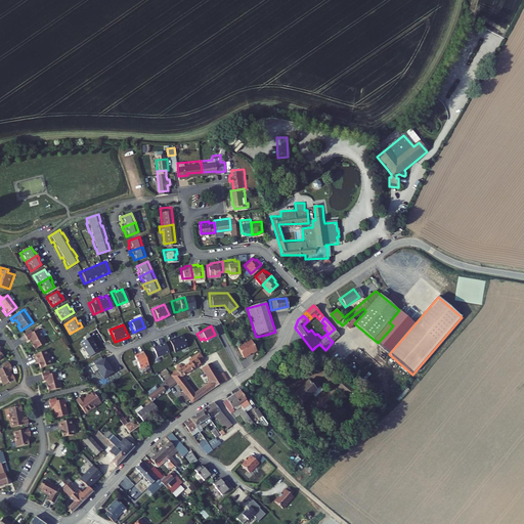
[(333,342),(341,335),(335,329),(326,336),(333,342)]
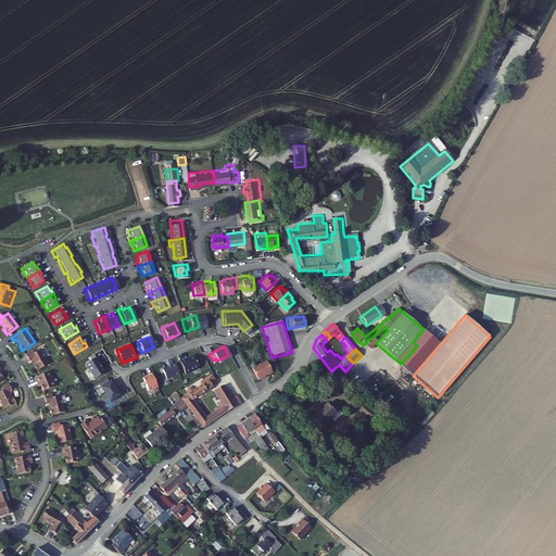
[(33,351),(25,355),(29,362),(33,359),(36,365),(34,366),(37,371),(49,364),(40,350),(34,354),(33,351)]
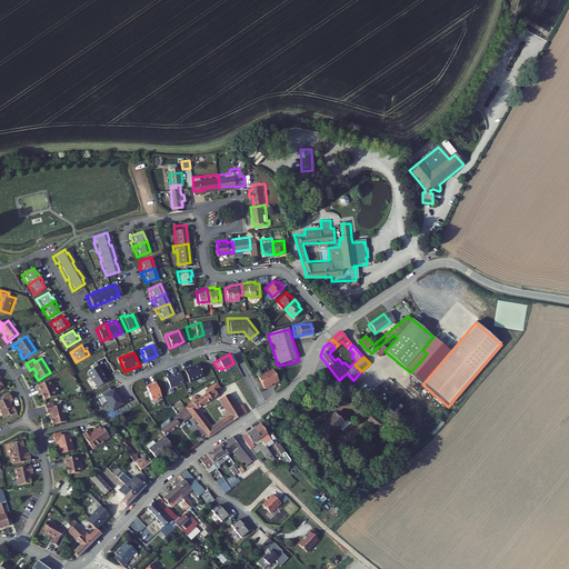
[(413,385),(431,365),(423,358),(410,372),(406,378),(413,385)]
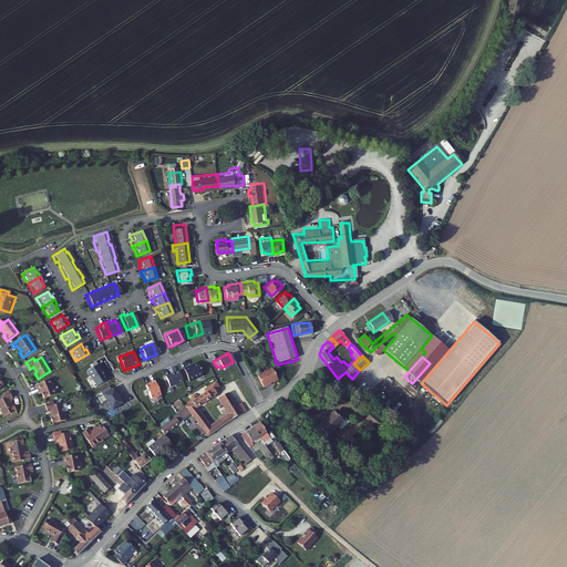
[(187,367),(187,366),(181,369),(186,380),(199,374),(195,362),(189,364),(189,366),(187,367)]
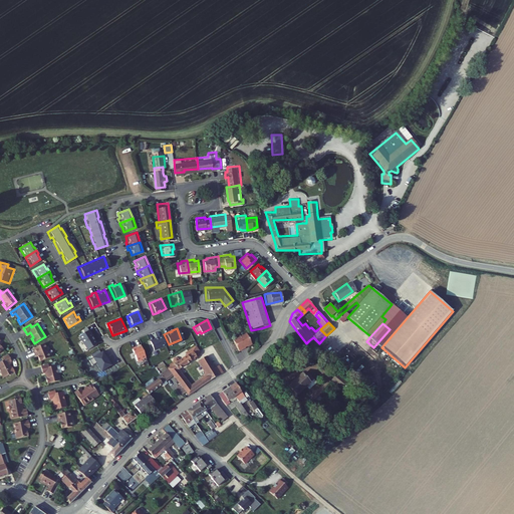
[(77,337),(86,351),(95,345),(90,337),(91,337),(87,330),(77,337)]
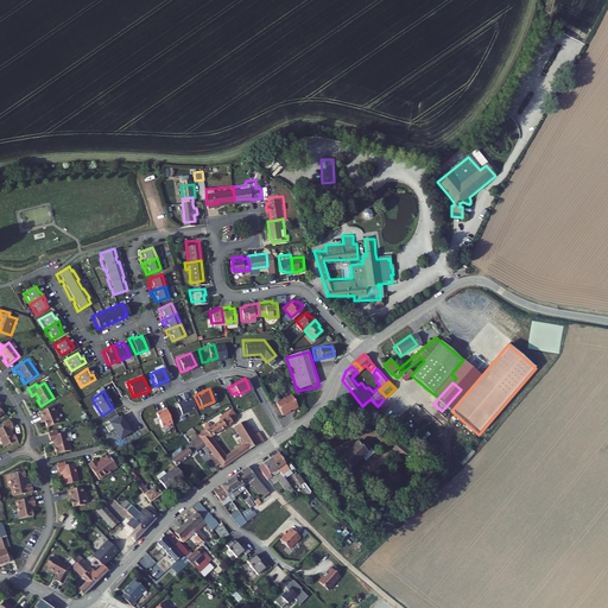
[(284,417),(292,413),(291,412),(293,411),(295,411),(299,409),(292,396),(277,404),(284,417)]
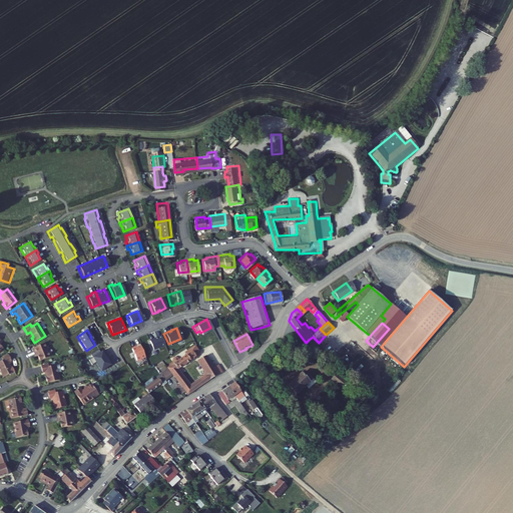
[(163,345),(159,336),(149,340),(152,349),(163,345)]
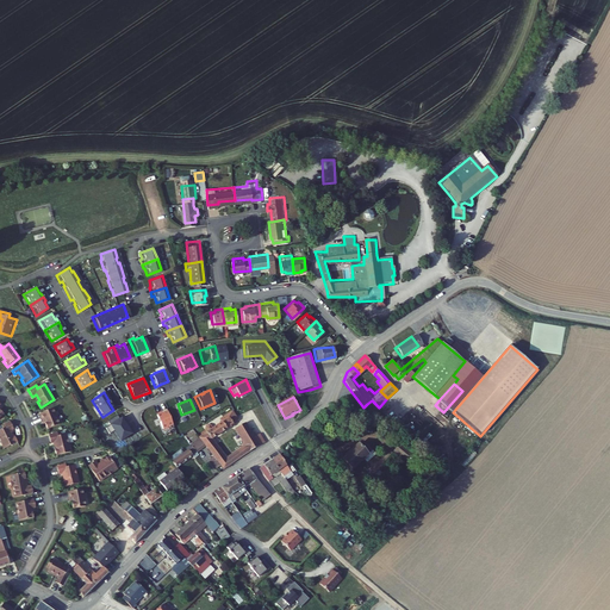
[(379,408),(372,400),(367,404),(374,411),(379,408)]
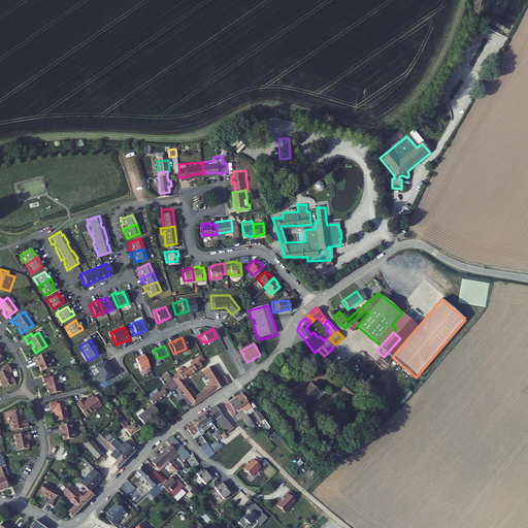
[(136,355),(136,356),(133,358),(138,370),(142,368),(143,369),(147,368),(141,353),(136,355)]
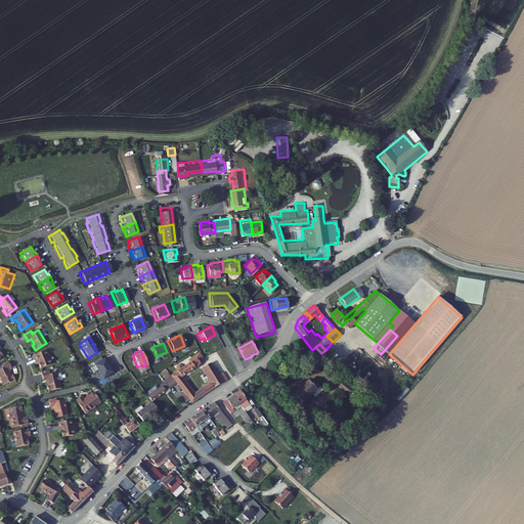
[(46,351),(34,356),(36,362),(38,361),(41,368),(51,364),(46,351)]
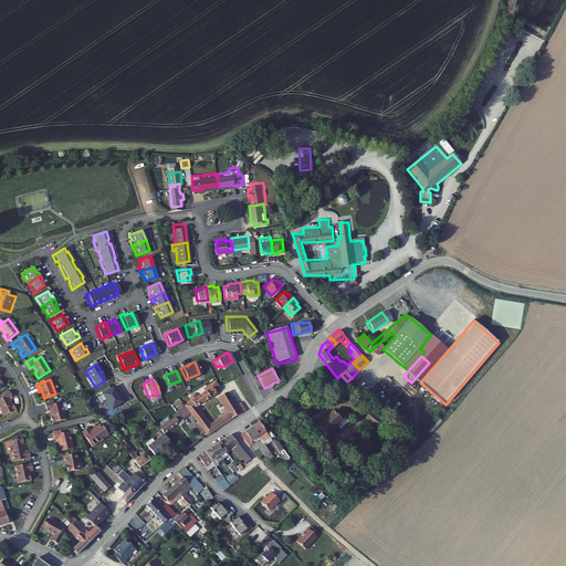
[(205,425),(191,406),(211,392),(206,384),(198,388),(199,390),(181,402),(186,408),(189,413),(203,433),(213,427),(209,421),(205,425)]
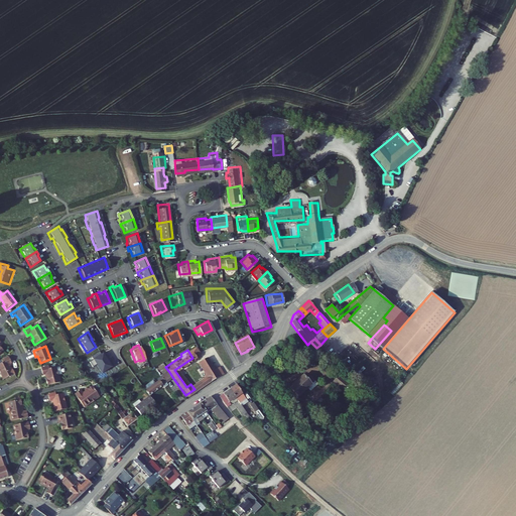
[(100,356),(98,353),(91,358),(93,361),(89,363),(93,369),(96,366),(102,375),(112,369),(108,361),(103,354),(100,356)]
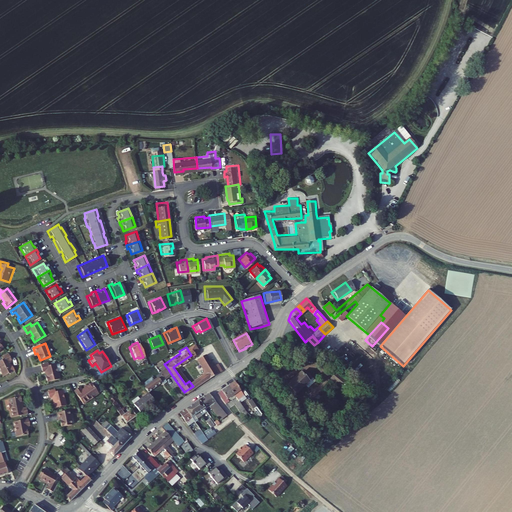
[(197,384),(218,369),(213,362),(209,364),(206,359),(209,357),(205,352),(194,360),(202,372),(193,378),(197,384)]
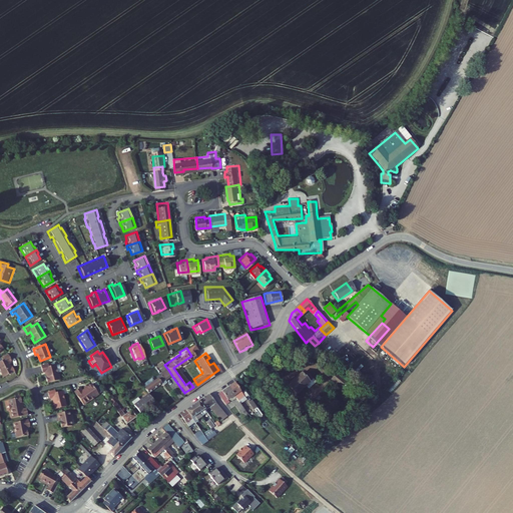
[(2,358),(3,360),(0,361),(0,370),(3,377),(14,372),(12,367),(11,368),(9,363),(12,362),(9,355),(2,358)]
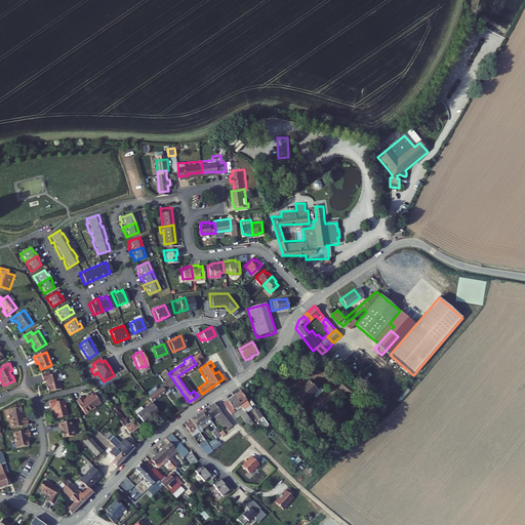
[(49,373),(41,375),(43,381),(47,380),(48,386),(46,387),(48,393),(61,389),(58,381),(63,381),(61,373),(50,375),(49,373)]
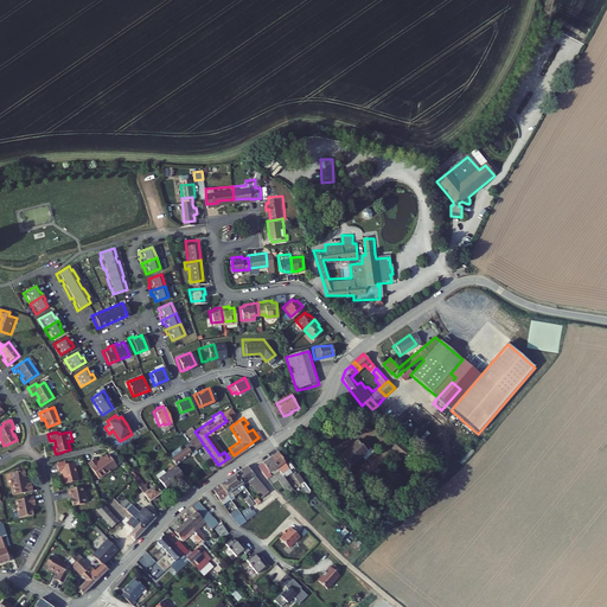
[(172,467),(203,443),(199,438),(168,461),(170,464),(172,467)]
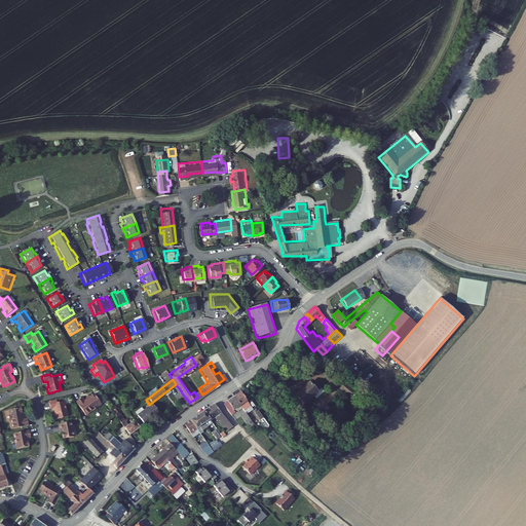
[(303,402),(312,393),(314,397),(324,388),(314,379),(310,383),(308,380),(294,392),(303,402)]
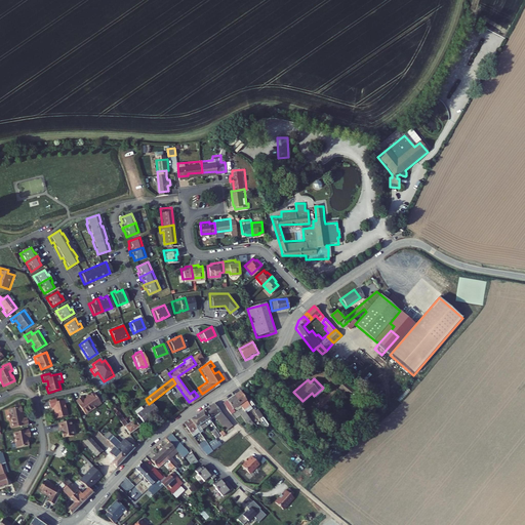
[(357,393),(344,380),(337,387),(351,399),(357,393)]
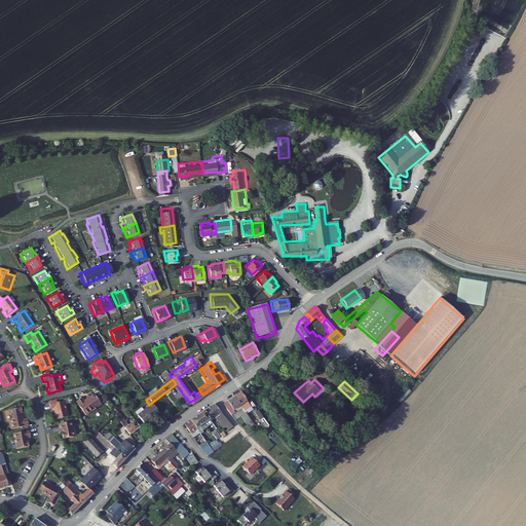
[(198,397),(202,395),(198,388),(194,391),(198,397)]
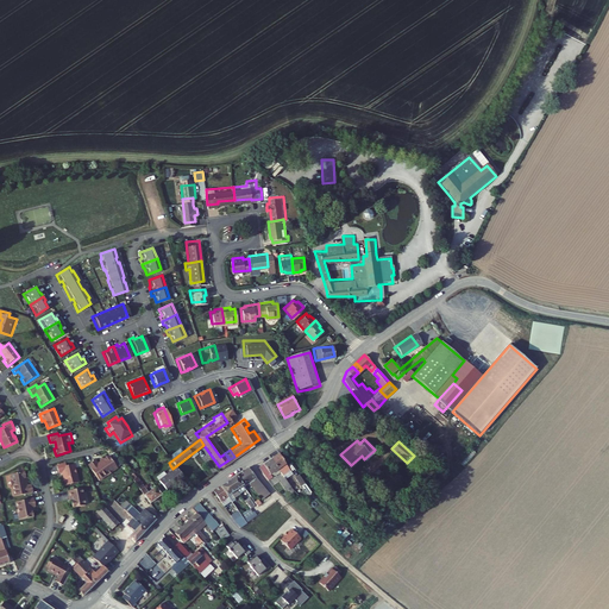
[(288,466),(278,453),(271,458),(280,471),(288,466)]
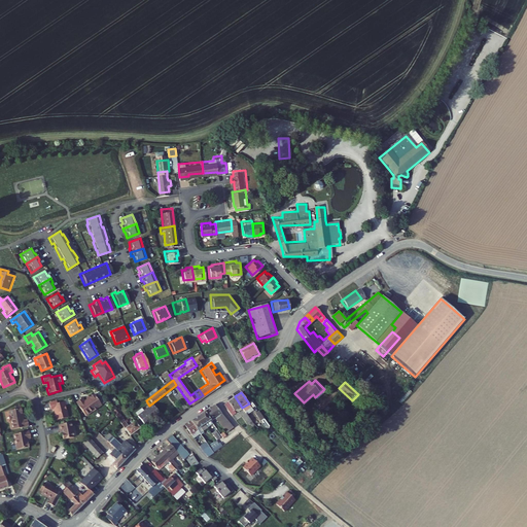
[(76,402),(86,417),(102,405),(95,395),(85,402),(82,398),(76,402)]
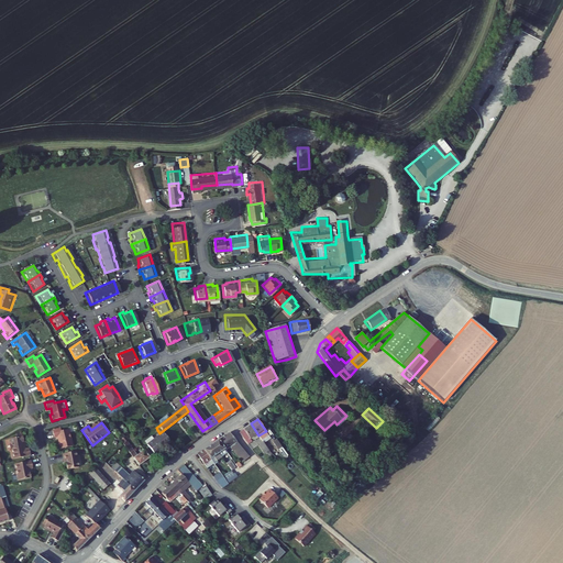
[(258,435),(251,423),(239,431),(247,443),(258,435)]
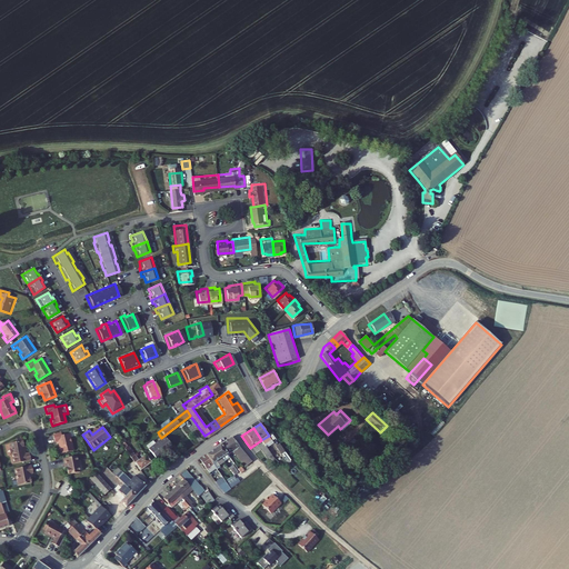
[(62,433),(53,435),(56,442),(60,441),(61,448),(59,448),(60,453),(75,451),(70,435),(62,436),(62,433)]
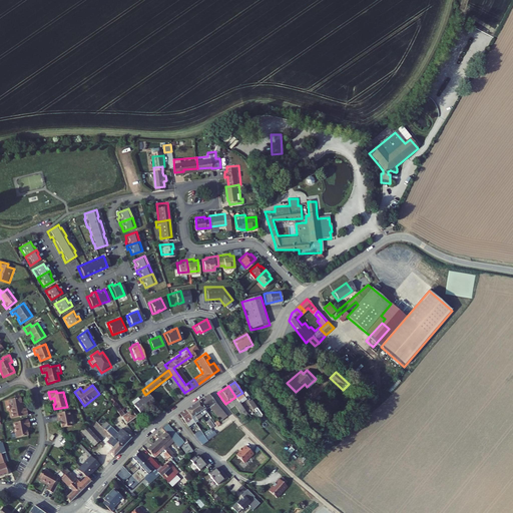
[(137,415),(152,403),(145,395),(143,392),(128,404),(137,415)]
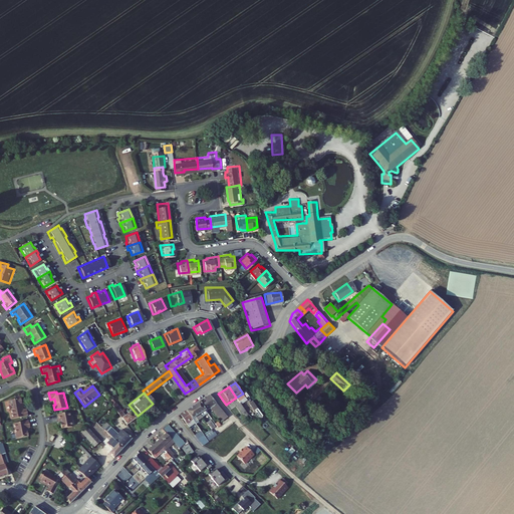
[(228,419),(209,395),(197,403),(204,412),(209,409),(221,424),(228,419)]
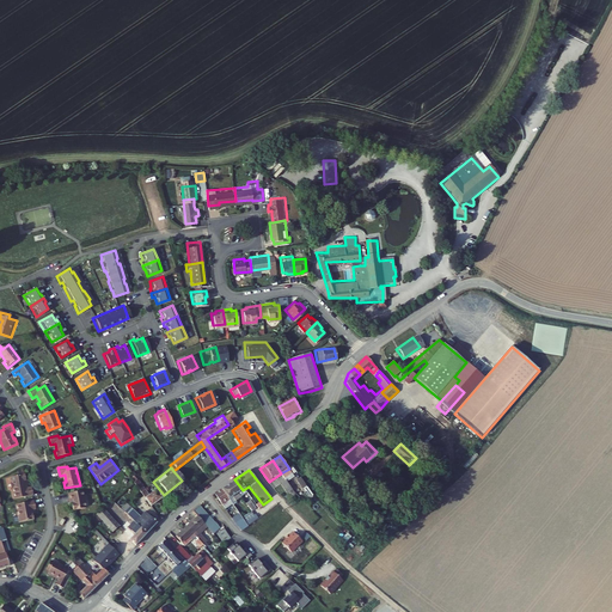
[(25,475),(10,477),(14,499),(36,495),(34,487),(28,488),(25,475)]
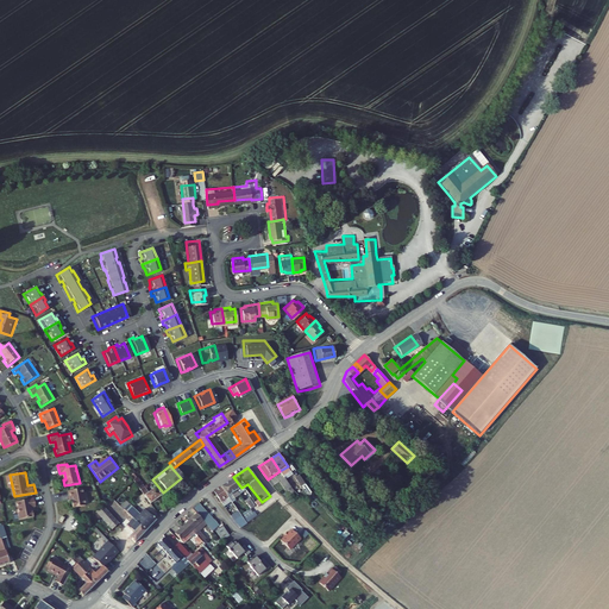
[(292,488),(283,476),(278,481),(286,491),(292,488)]
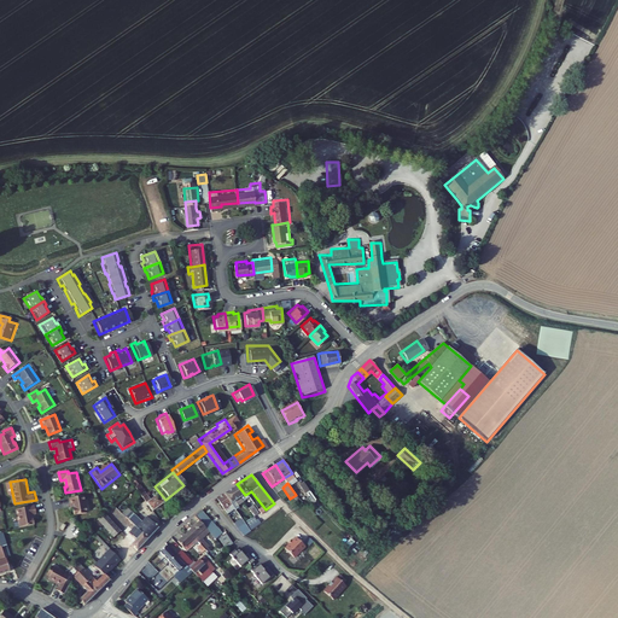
[(149,511),(161,502),(153,494),(145,499),(134,484),(130,487),(149,511)]
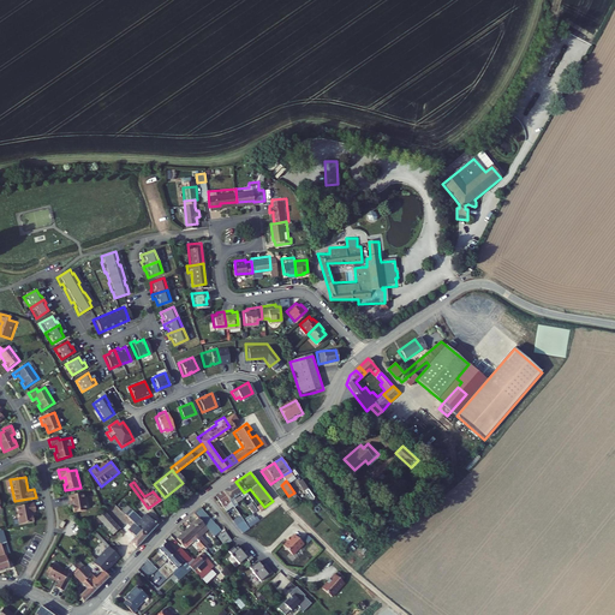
[(244,493),(236,482),(230,487),(240,501),(246,496),(244,493)]
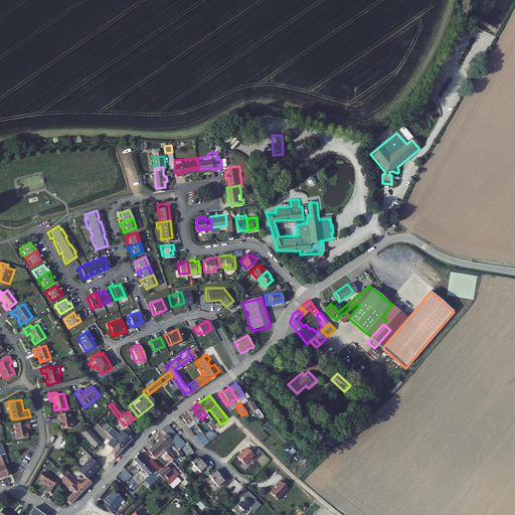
[(201,419),(192,407),(184,413),(191,421),(194,425),(201,419)]
